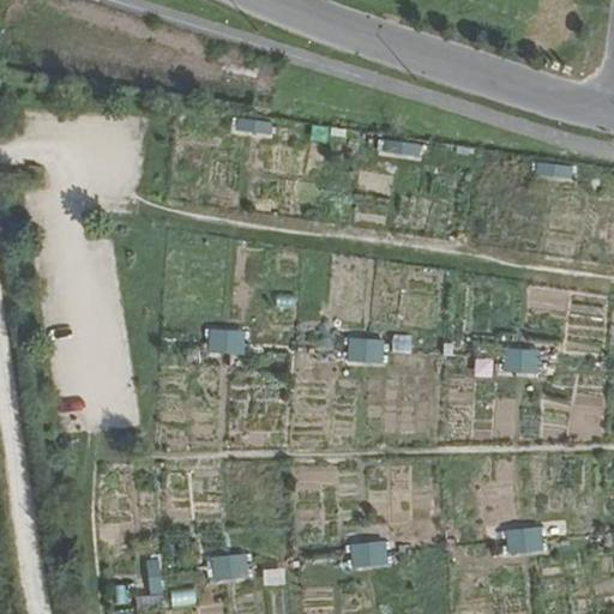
[(208,327),(206,350),(244,351),(245,329),(208,327)]
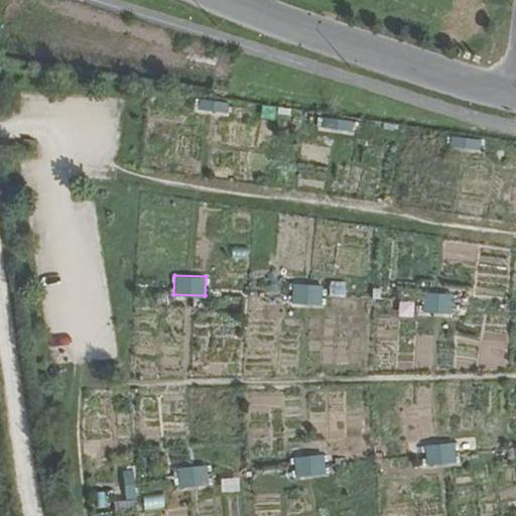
[(291,282),(290,303),(321,305),(324,284),(291,282)]
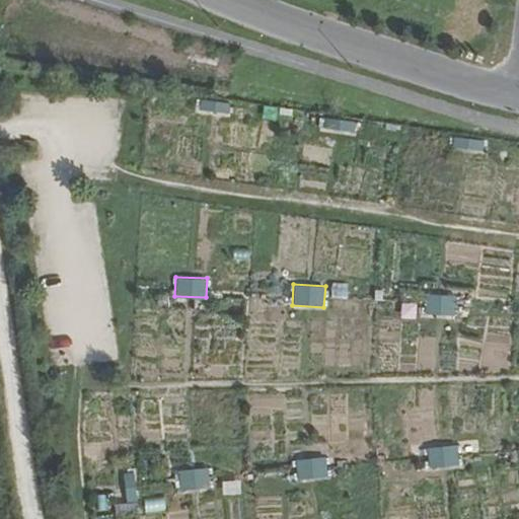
[(423,316),(455,315),(455,294),(423,294),(423,316)]
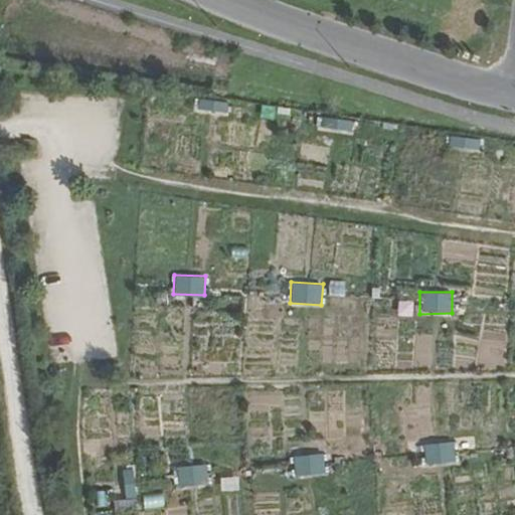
[(425,465),(455,460),(452,440),(421,445),(425,465)]
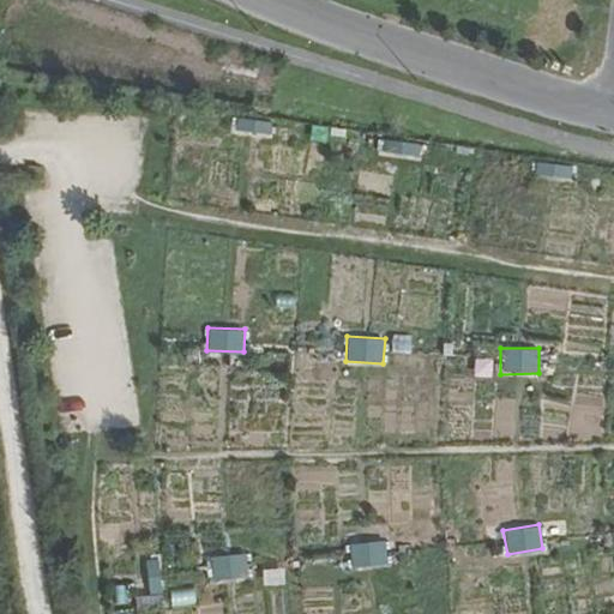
[(348,543),(350,567),(387,564),(385,540),(348,543)]
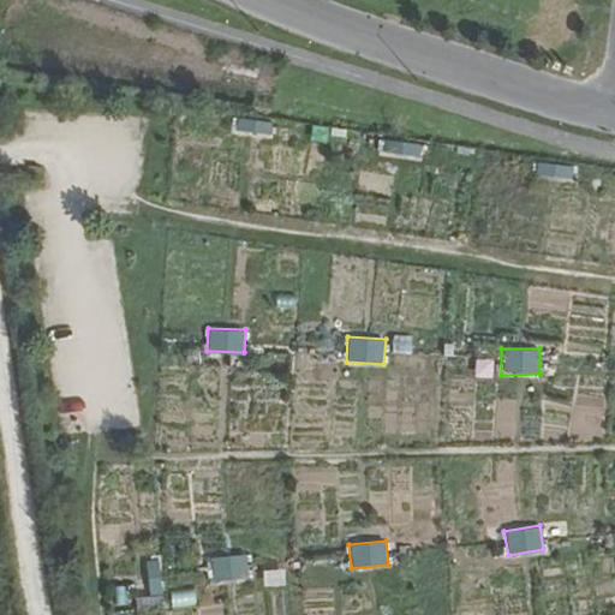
[(210,578),(249,577),(248,554),(209,555),(210,578)]
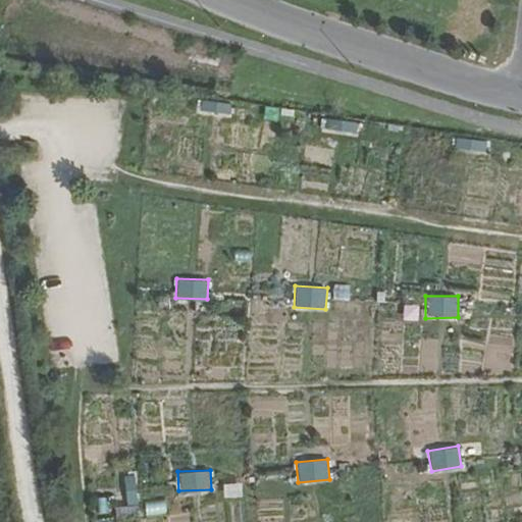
[(134,473),(122,475),(127,505),(139,503),(134,473)]
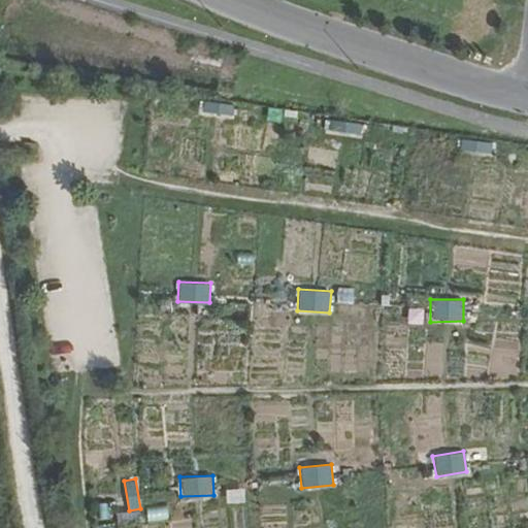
[(243,502),(242,487),(224,488),(225,503),(243,502)]
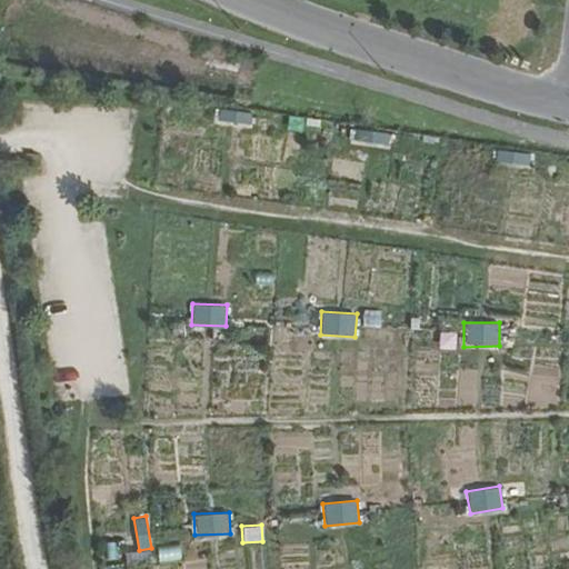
All buildings are outlined.
